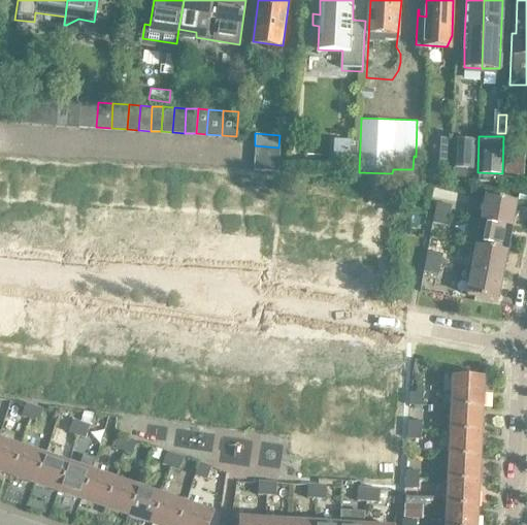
[(359,139),(334,138),(333,158),(358,159),(359,139)]
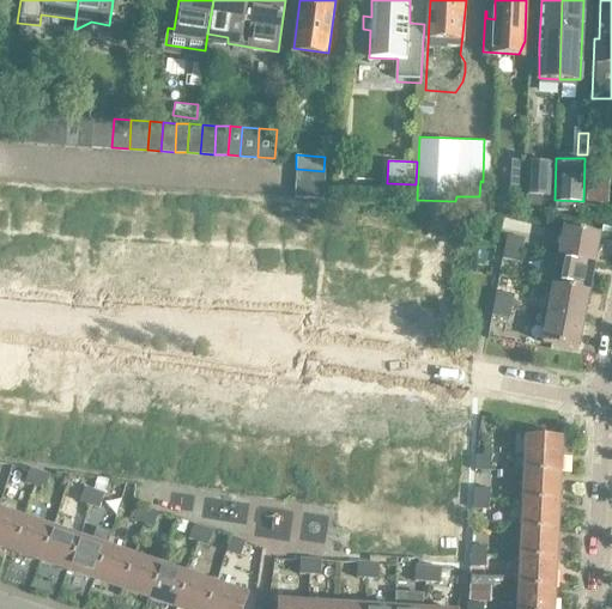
[(525,163),(501,162),(498,195),(522,196),(525,163)]
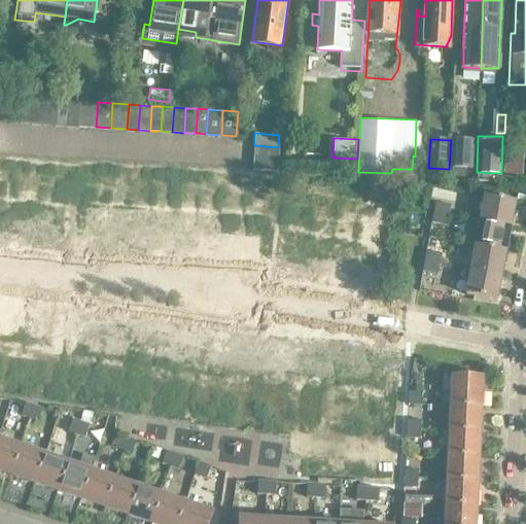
[(452,166),(452,174),(466,175),(466,166),(472,167),(474,140),(453,139),(452,166)]
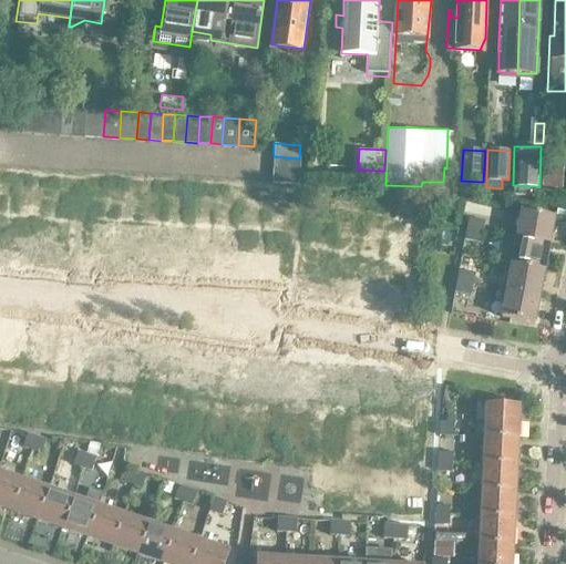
[(299,159),(274,156),(273,168),(299,170),(299,159)]
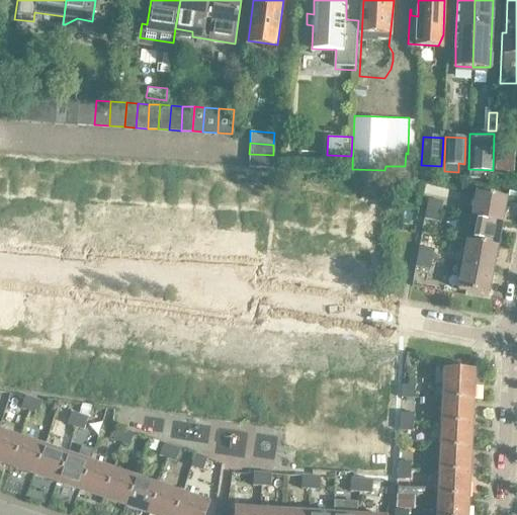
[(516,168),(516,151),(497,150),(497,167),(516,168)]
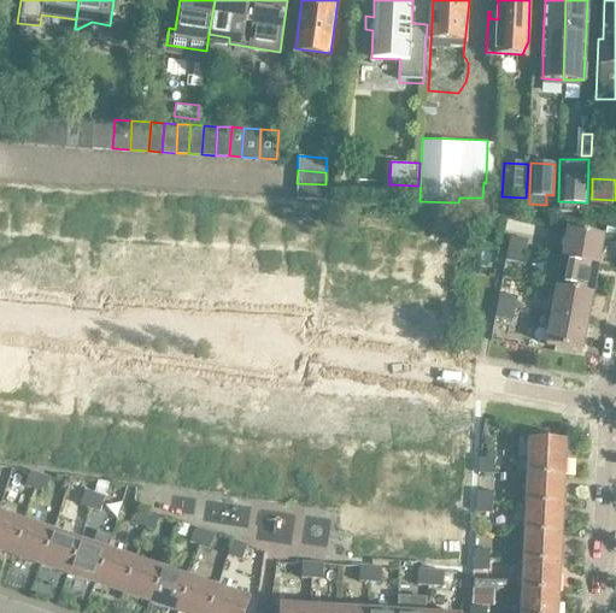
[(324,200),(326,184),(297,183),(295,198),(324,200)]
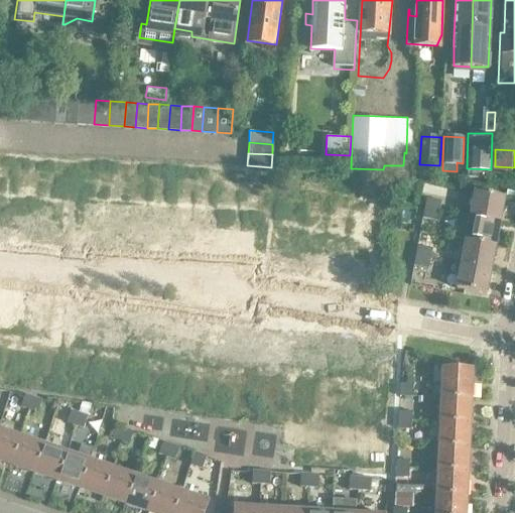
[(23,155),(22,165),(32,166),(33,156),(23,155)]
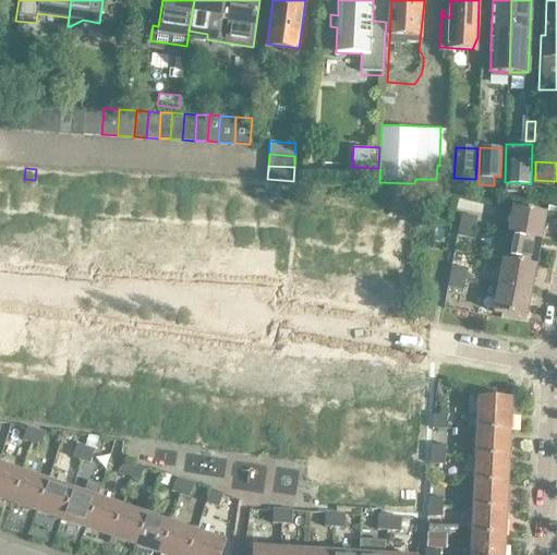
[(36,169),(35,180),(46,181),(47,170),(36,169)]
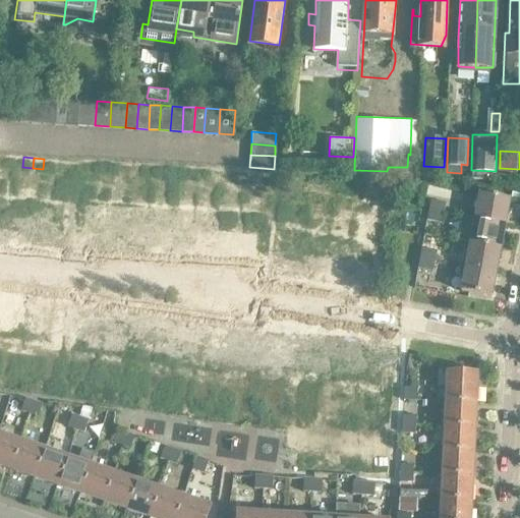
[(67,159),(66,169),(76,170),(77,160),(67,159)]
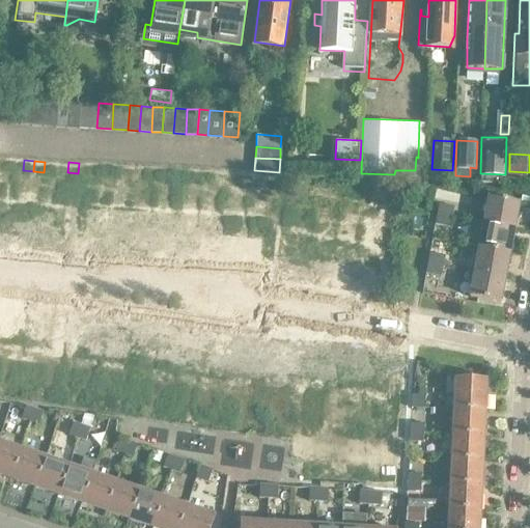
[(79,163),(78,173),(88,174),(89,164),(79,163)]
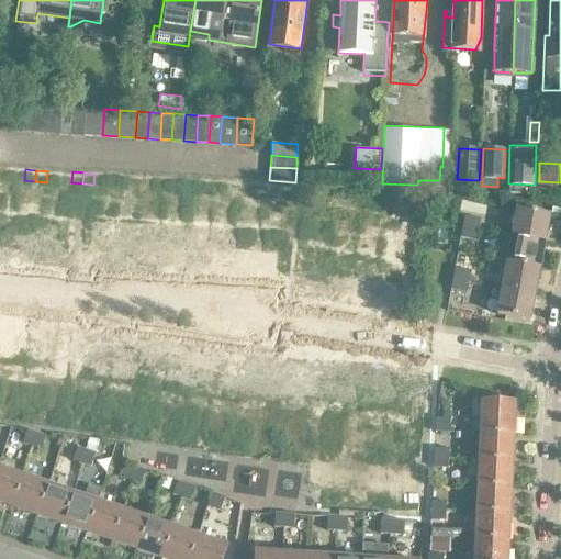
[(120,175),(119,186),(130,187),(131,176),(120,175)]
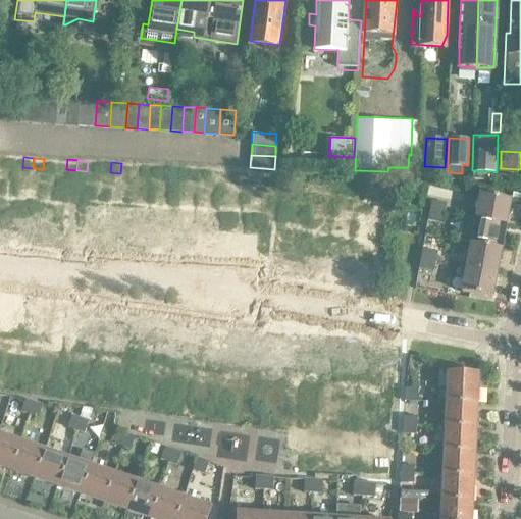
[(121,163),(120,173),(131,174),(132,164),(121,163)]
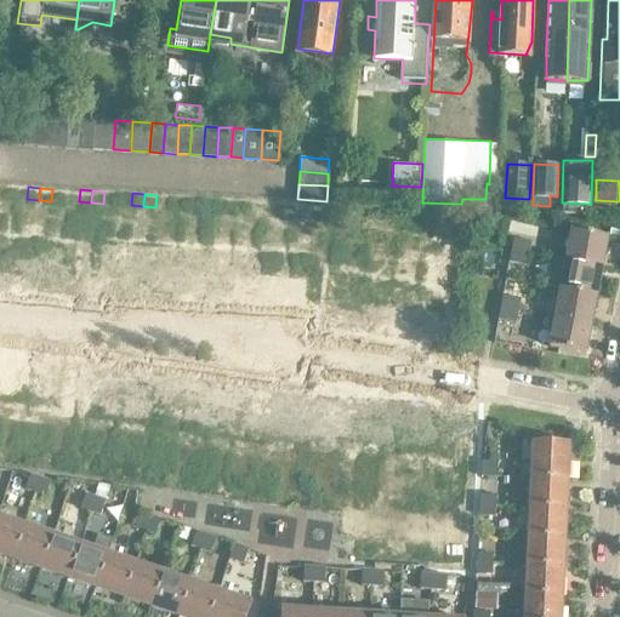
[(185,196),(183,209),(195,210),(197,198),(185,196)]
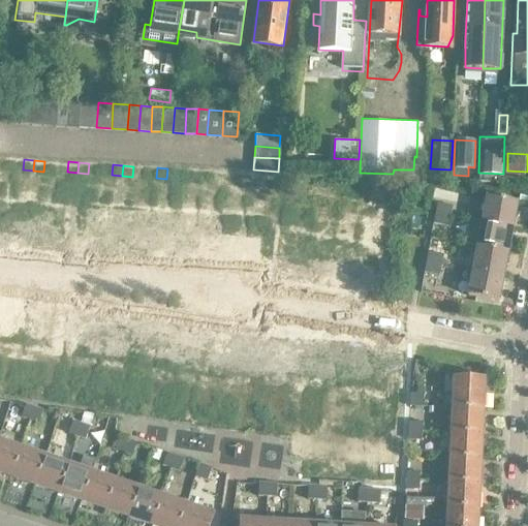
[(167,168),(166,179),(177,180),(178,169),(167,168)]
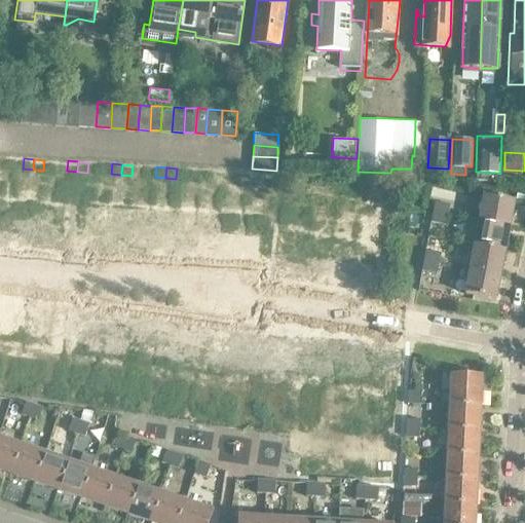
[(293,182),(291,192),(301,193),(303,184),(293,182)]
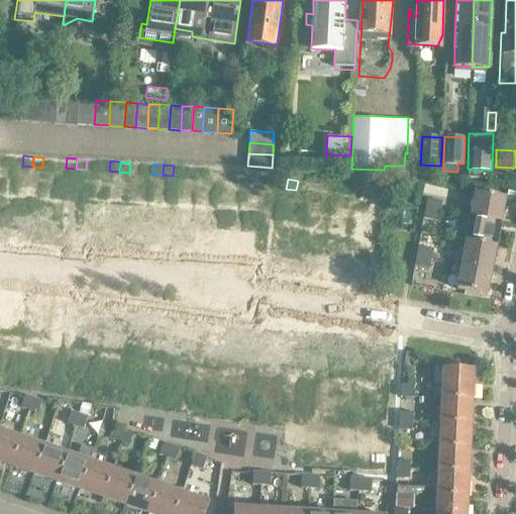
[(298,181),(296,190),(306,192),(308,182),(298,181)]
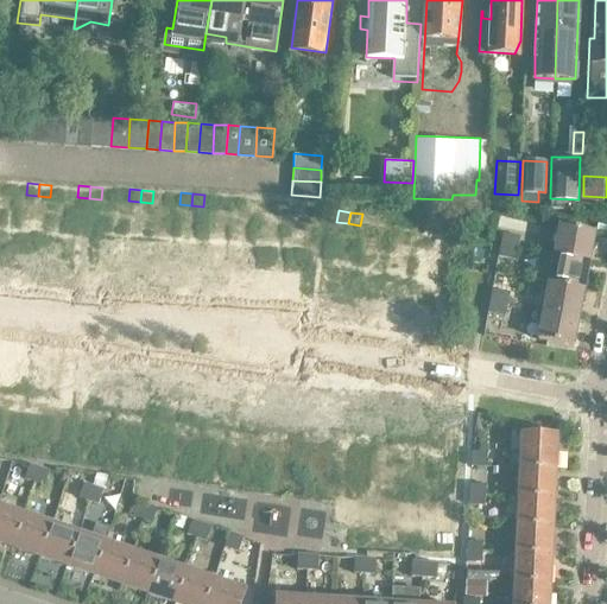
[(390,214),(389,226),(399,228),(402,216),(390,214)]
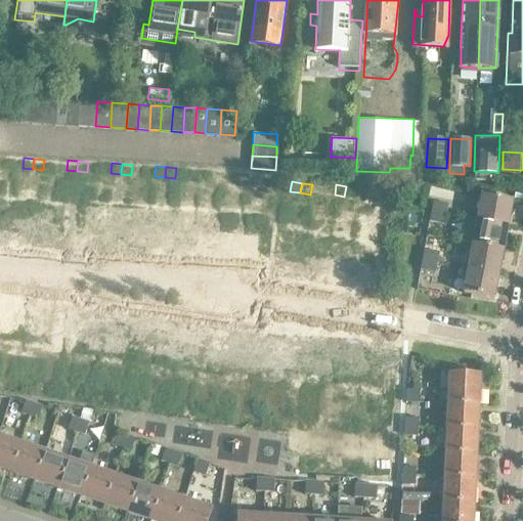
[(346,186),(344,197),(354,198),(356,187),(346,186)]
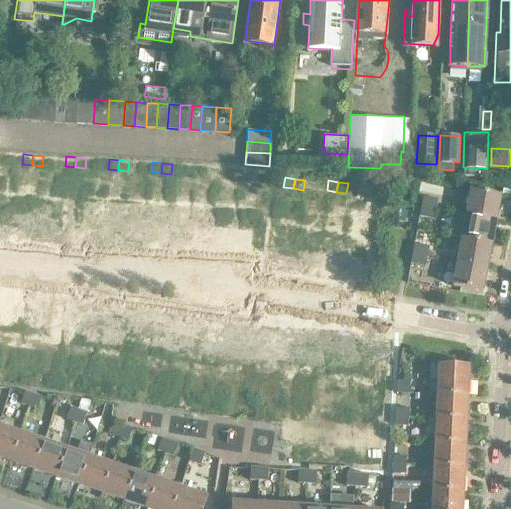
[(372,183),(370,193),(380,195),(382,185),(372,183)]
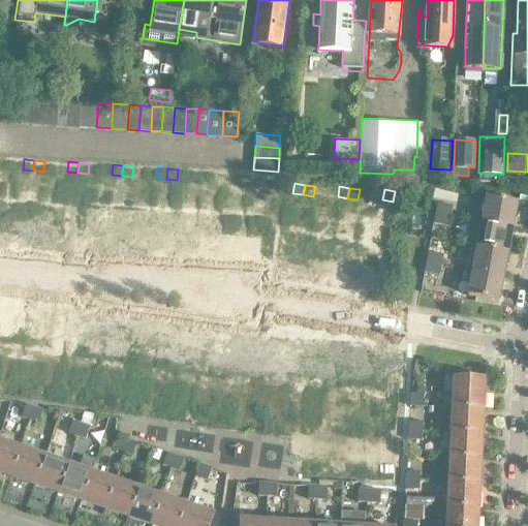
[(395,191),(393,202),(403,203),(404,193),(395,191)]
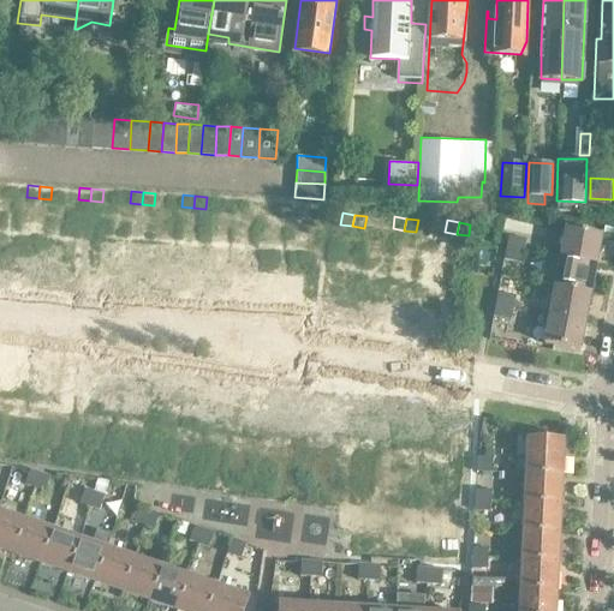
[(10,223),(4,275),(31,277),(36,226),(10,223)]
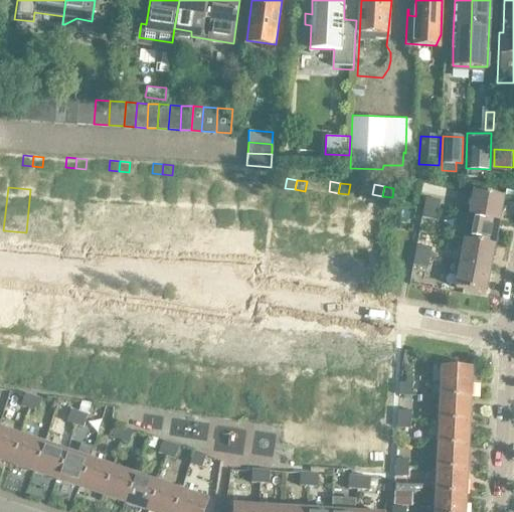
[(30,189),(26,232),(47,234),(51,191),(30,189)]
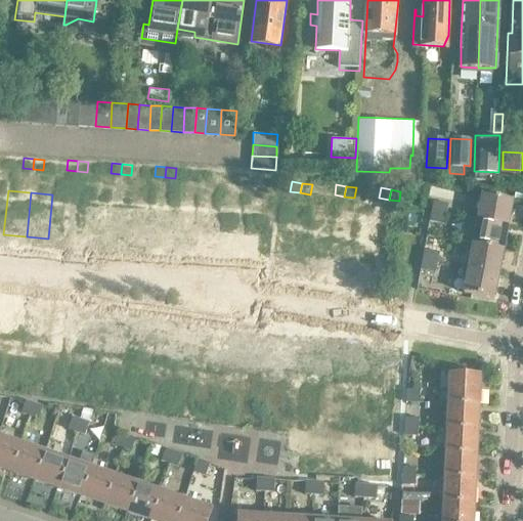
[(478,217),(508,223),(513,198),(483,192),(478,217)]
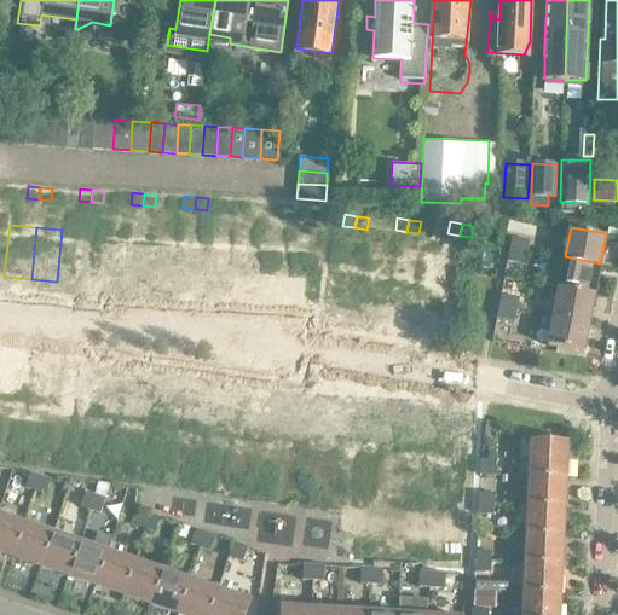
[(62,230),(57,282),(84,284),(88,232),(62,230)]
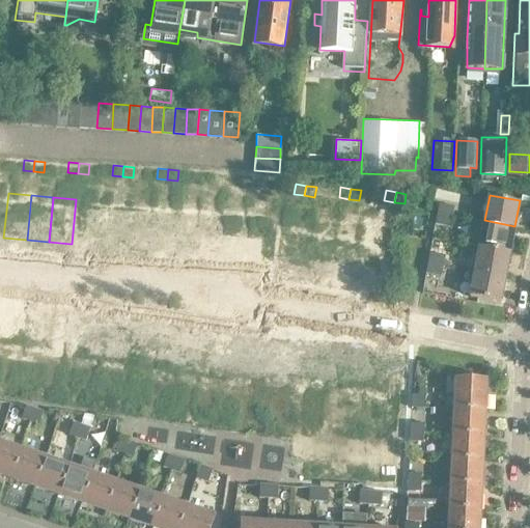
[(76,199),(72,244),(94,246),(99,201),(76,199)]
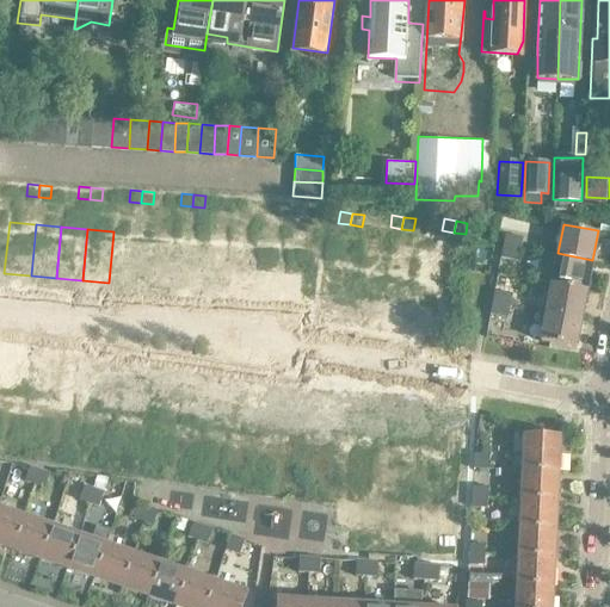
[(114,231),(109,283),(135,285),(140,234),(114,231)]
